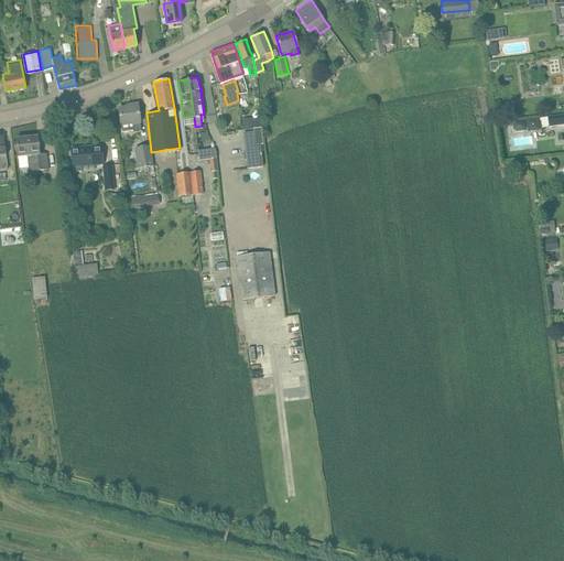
[(141,129),(139,112),(137,101),(129,103),(129,105),(118,107),(120,118),(120,122),(121,129),(133,128),(133,130),(141,129)]
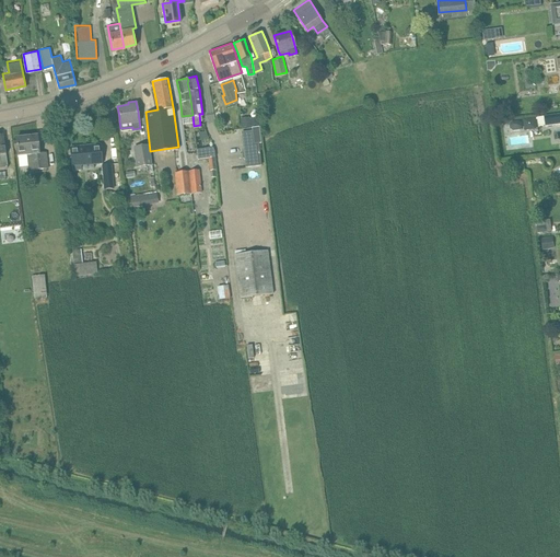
[(546,123),(559,120),(559,112),(545,114),(546,123)]
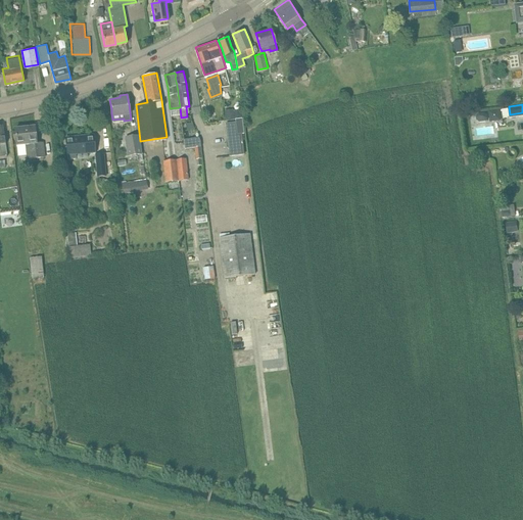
[(232,107),(224,108),(225,116),(233,115),(232,107)]
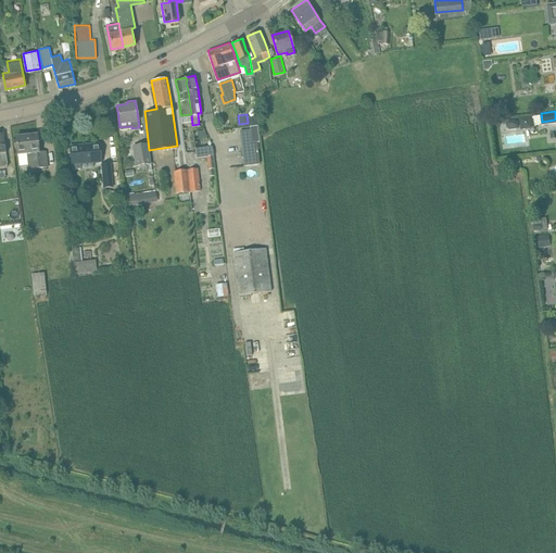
[(509,117),(506,121),(507,125),(509,127),(516,126),(518,124),(518,120),(515,117),(509,117)]
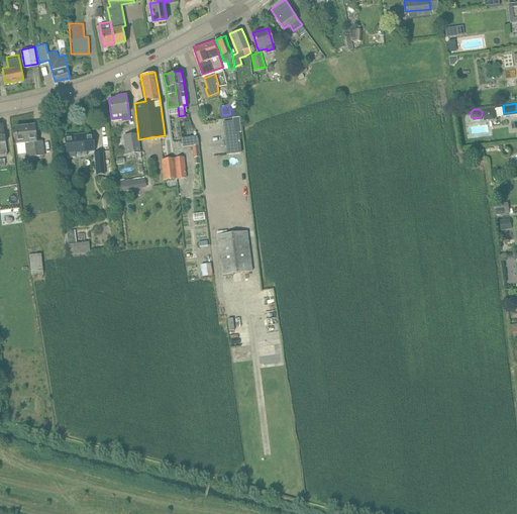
[(14,125),(15,135),(16,142),(25,141),(26,155),(43,153),(42,142),(35,142),(35,133),(34,123),(14,125)]
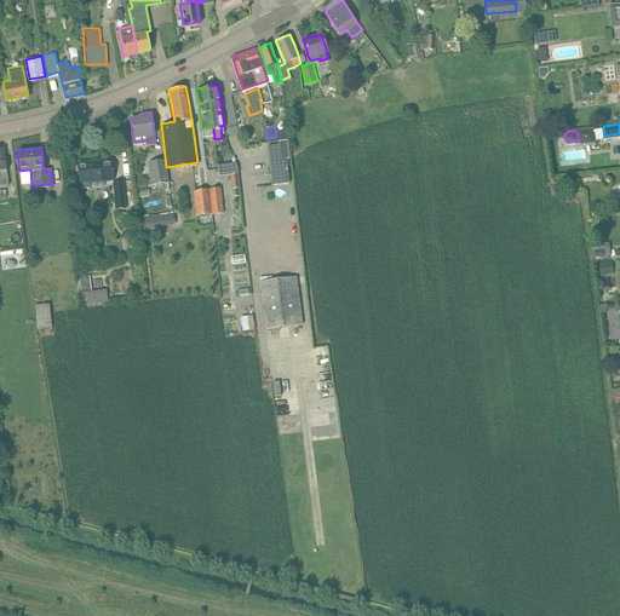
[(168,179),(166,167),(165,156),(149,157),(151,182),(168,179)]
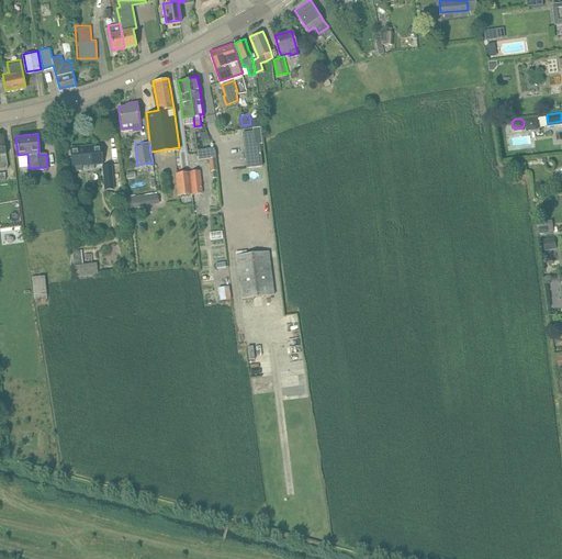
[(259,142),(254,142),(244,143),(247,165),(262,163),(259,142)]
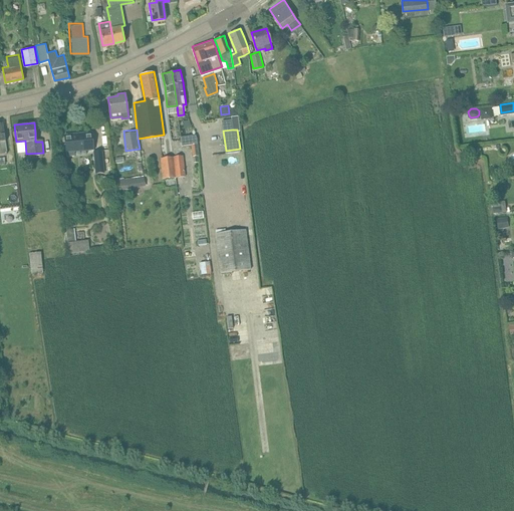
[(66,150),(67,155),(73,154),(73,149),(93,148),(92,131),(64,134),(66,150)]
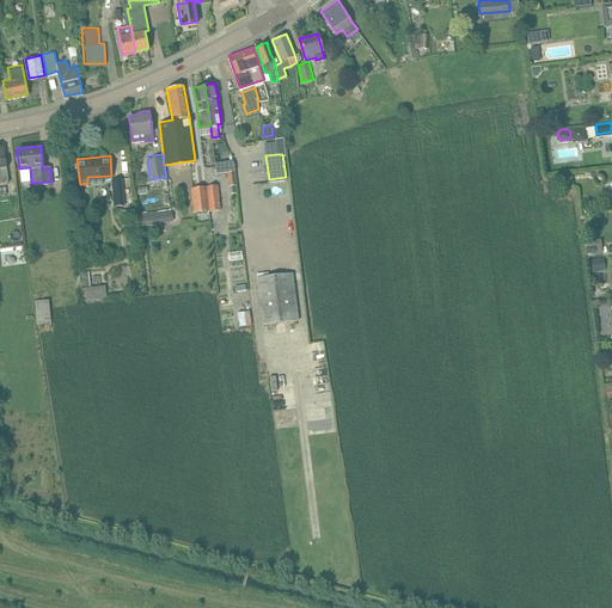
[(114,197),(123,196),(121,177),(111,178),(114,197)]
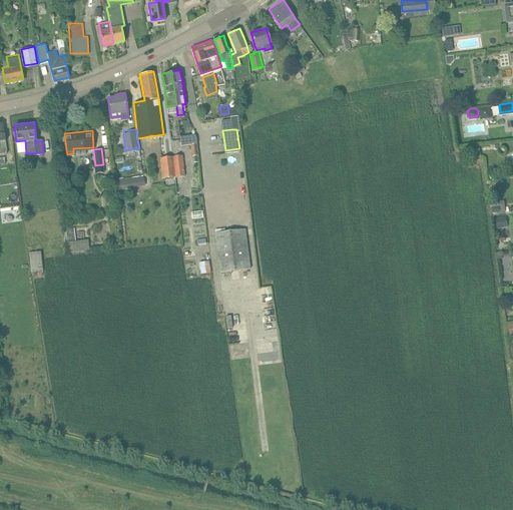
[(172,154),(174,175),(184,174),(181,153),(172,154)]
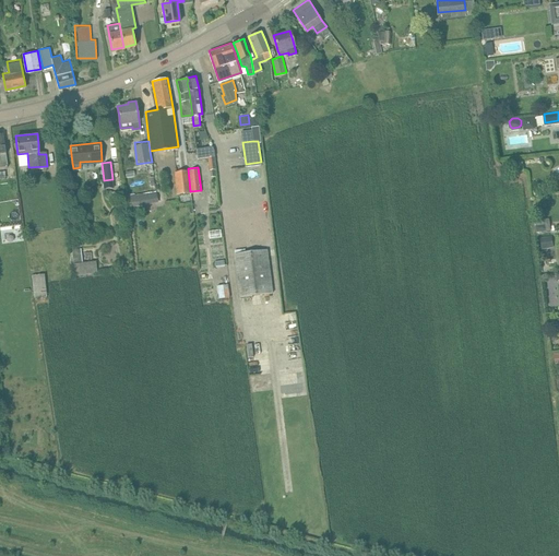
[(190,191),(188,168),(174,170),(177,193),(190,191)]
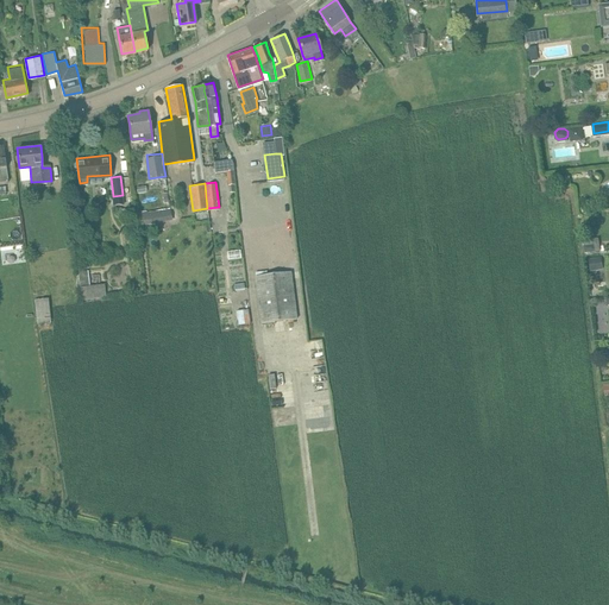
[(167,206),(137,213),(139,224),(169,215),(167,206)]
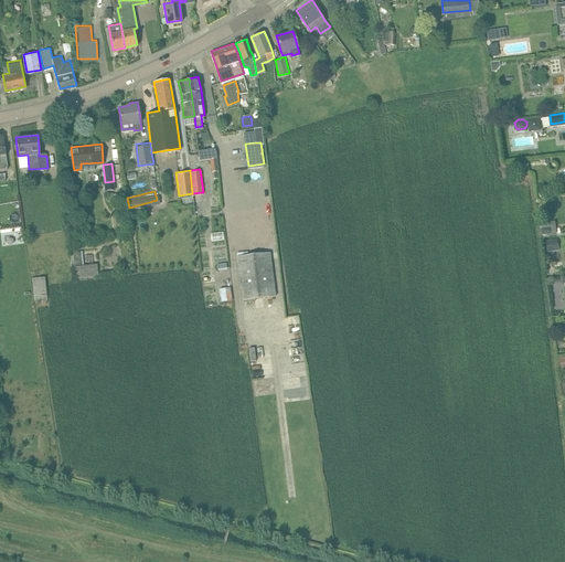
[(546,239),(547,248),(558,247),(557,236),(546,239)]
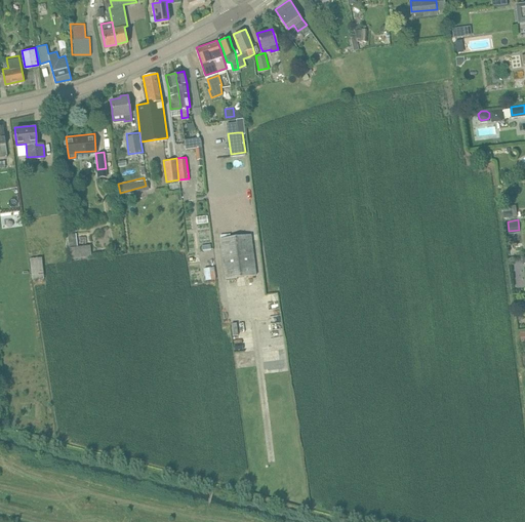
[(75,230),(68,231),(70,256),(91,254),(90,244),(76,245),(75,230)]
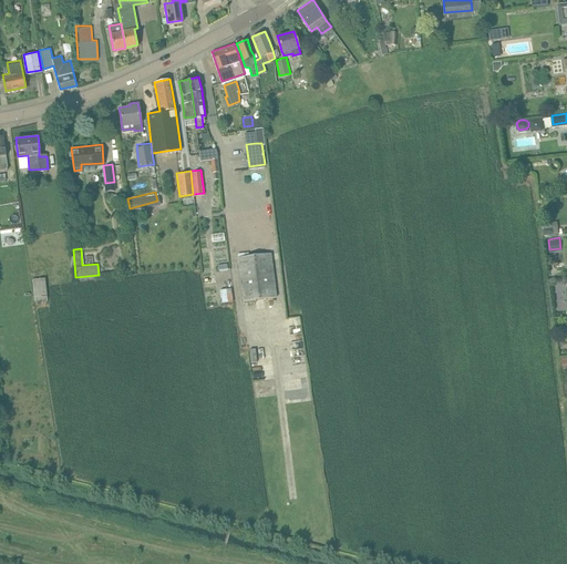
[(244,299),(276,295),(270,252),(238,255),(244,299)]
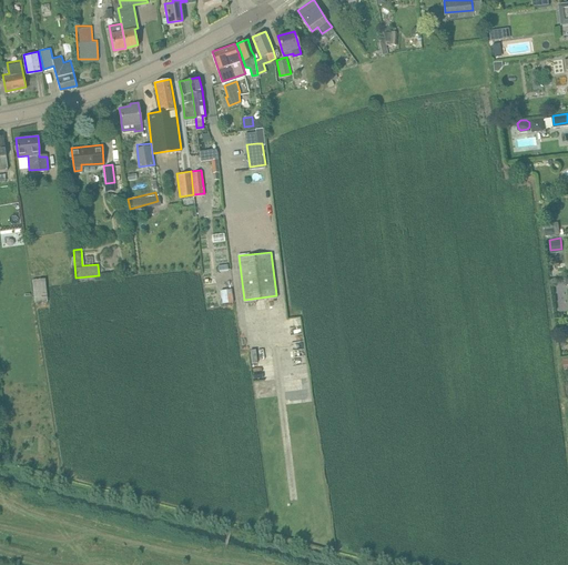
[(44,278),(31,279),(33,298),(47,296),(44,278)]
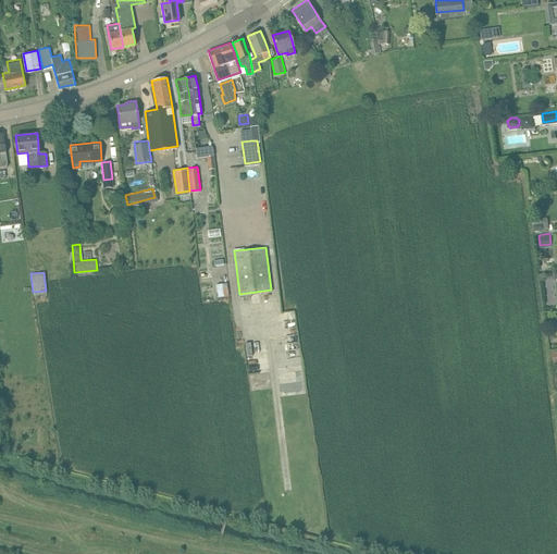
[(226,281),(214,282),(217,296),(229,294),(226,281)]
